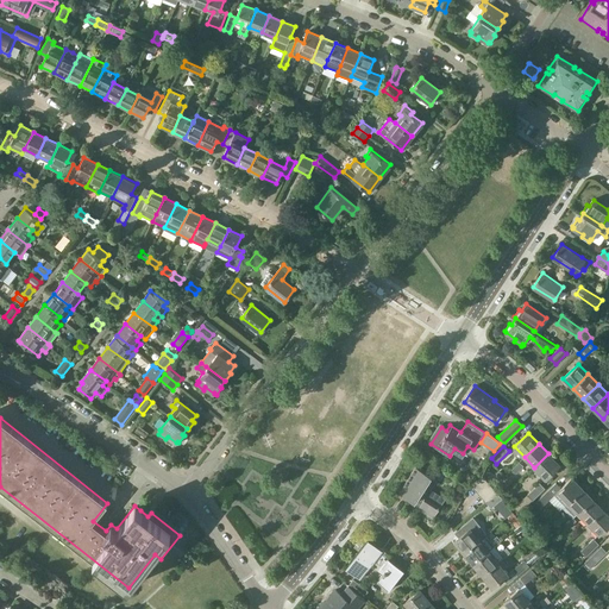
[(545,478),(559,465),(548,453),(534,468),(545,478)]
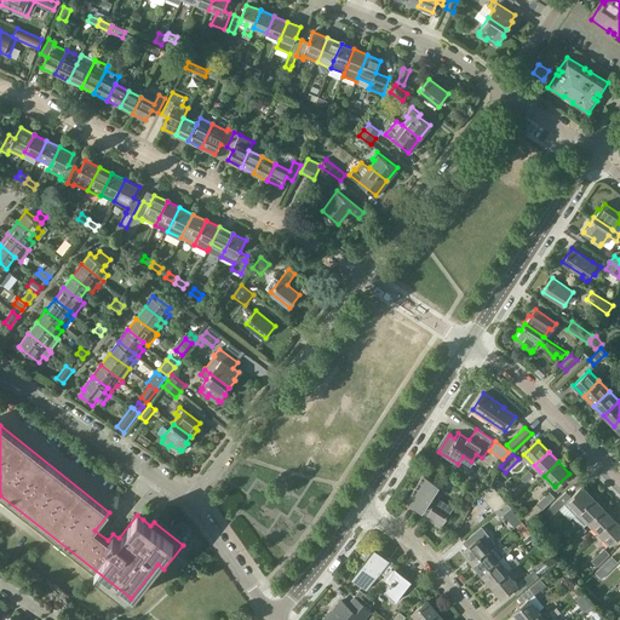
[(528,470),(521,478),(526,482),(533,475),(528,470)]
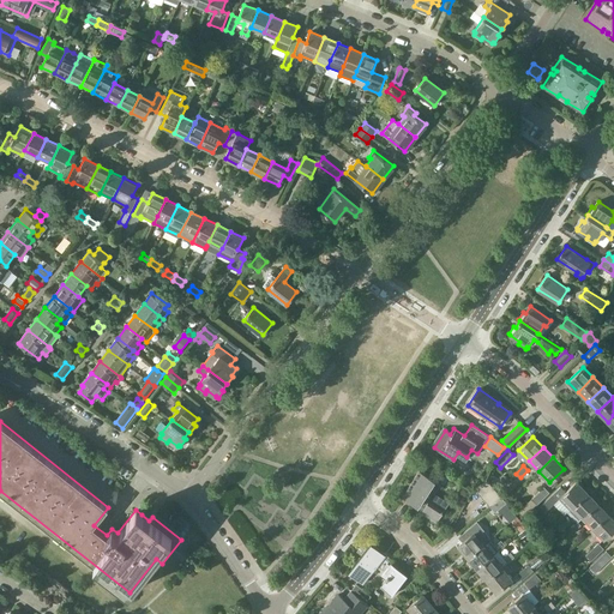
[(434,480),(420,470),(403,497),(417,506),(419,505),(423,509),(421,513),(435,523),(447,504),(434,494),(440,483),(440,482),(445,485),(450,477),(440,470),(434,480)]
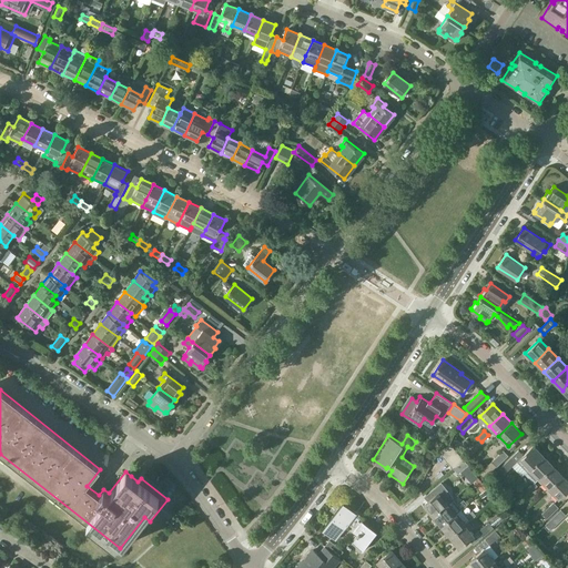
[(439,453),(444,458),(455,448),(450,444),(439,453)]
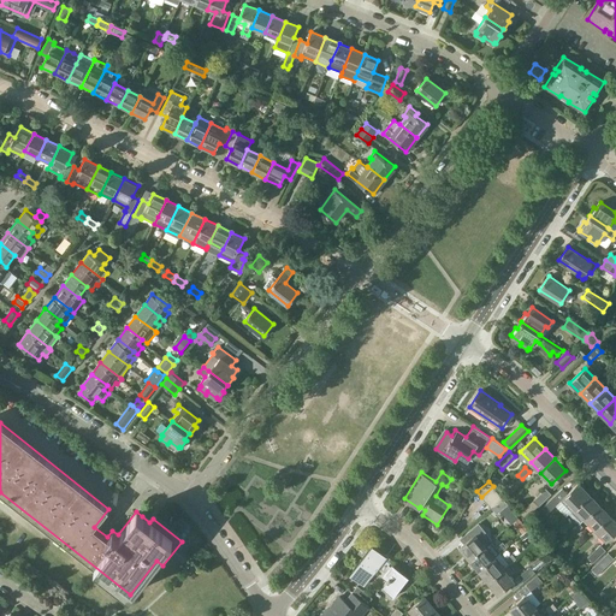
[(575,508),(590,493),(579,483),(568,493),(562,489),(542,509),(546,515),(564,497),(575,508)]
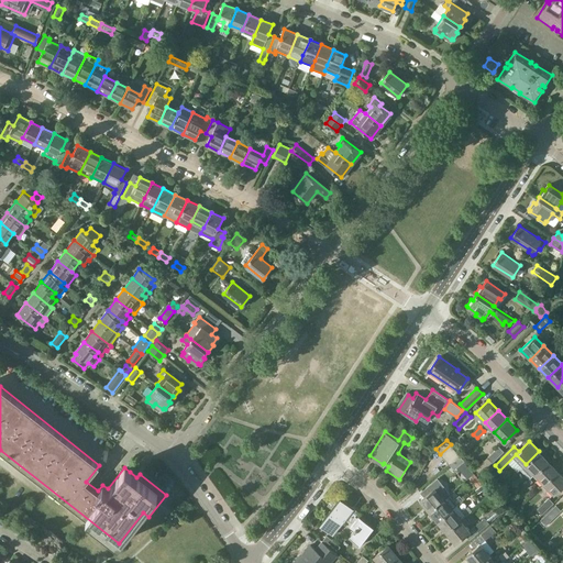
[(455,450),(451,444),(440,454),(445,459),(455,450)]
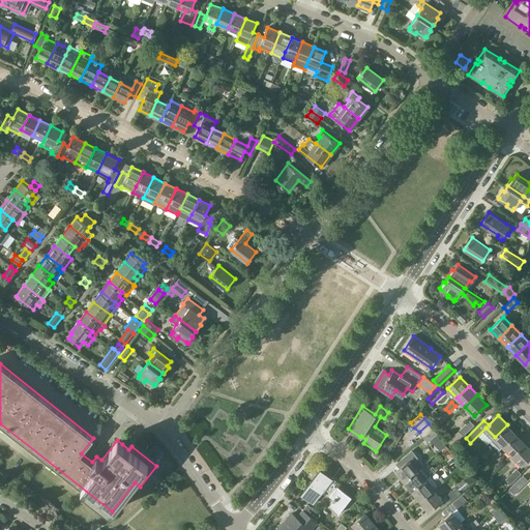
[(464,436),(474,425),(470,420),(459,431),(464,436)]
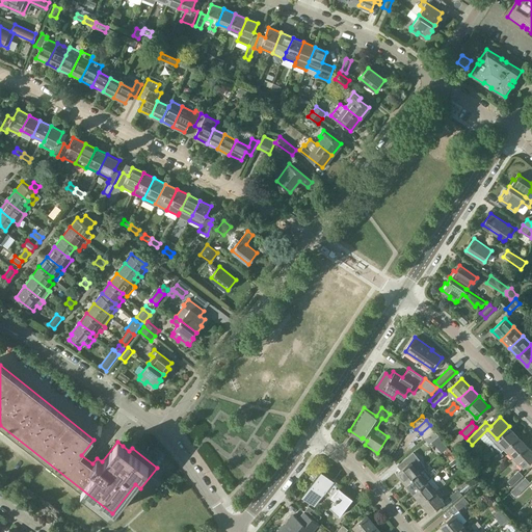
[(421,433),(425,439),(435,430),(430,425),(421,433)]
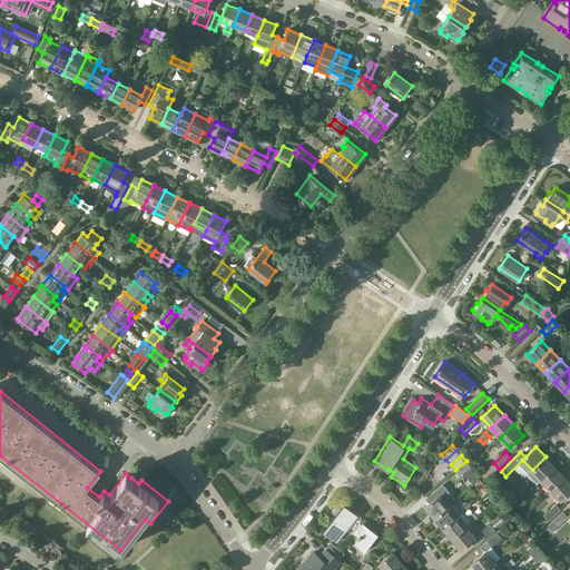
[(546,457),(532,470),(541,480),(554,467),(546,457)]
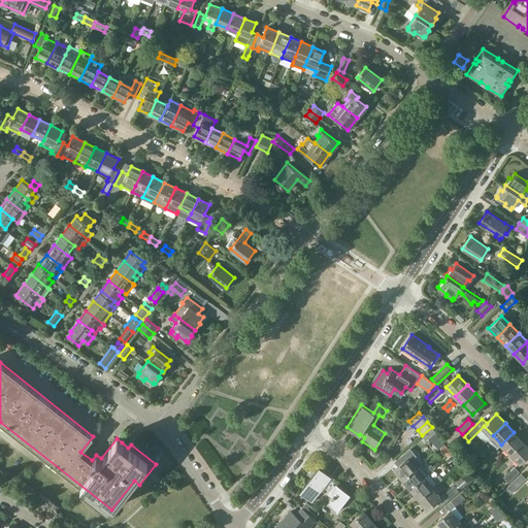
[(432,427),(422,435),(426,440),(435,432),(432,427)]
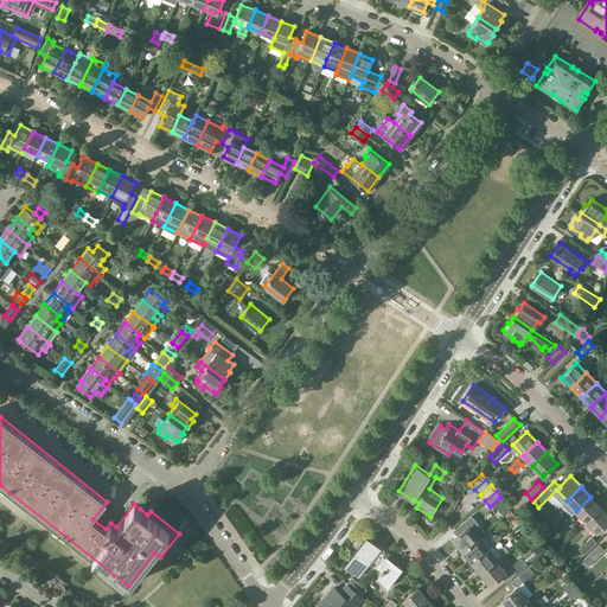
[(601,508),(590,497),(576,511),(587,521),(601,508)]
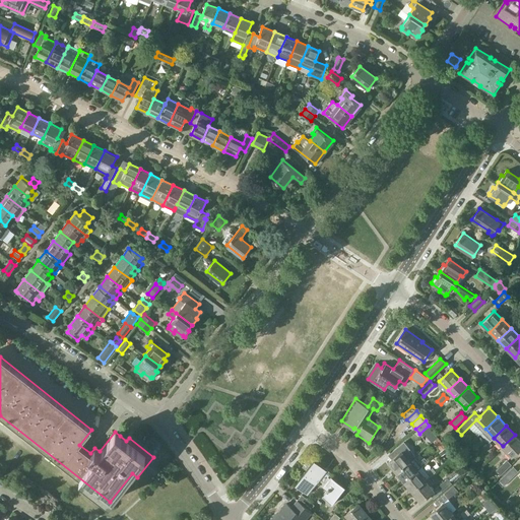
[(503,446),(503,447),(500,450),(509,459),(519,447),(519,440),(515,435),(503,446)]
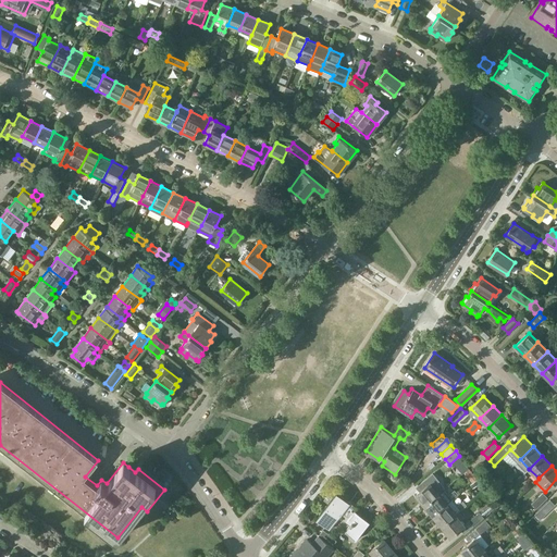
[(469,468),(463,472),(468,478),(473,473),(469,468)]
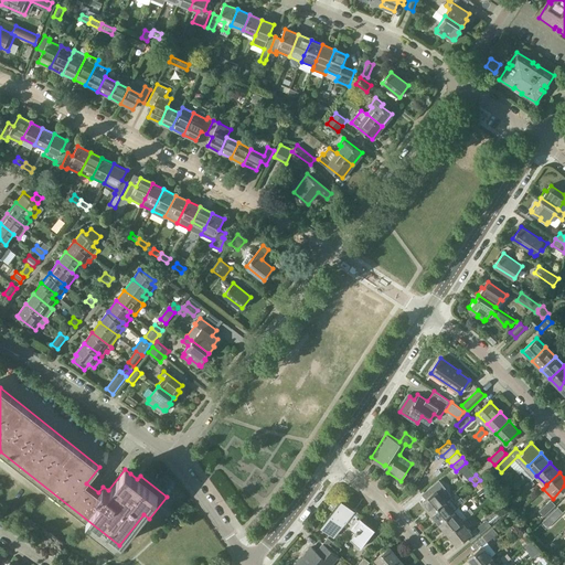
[(535,483),(532,480),(525,486),(529,489),(535,483)]
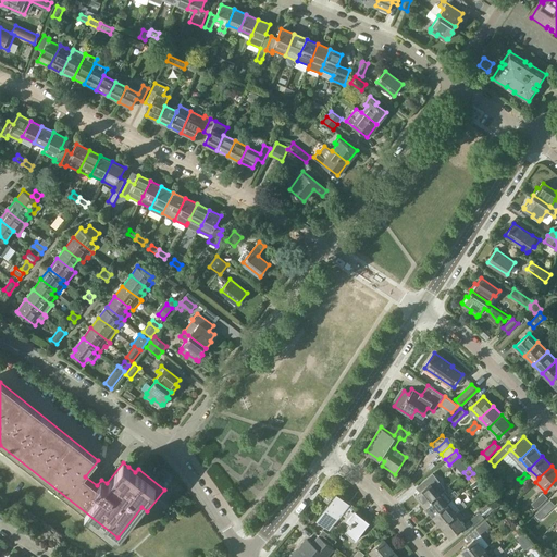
[(424,506),(438,494),(430,483),(416,495),(424,506)]
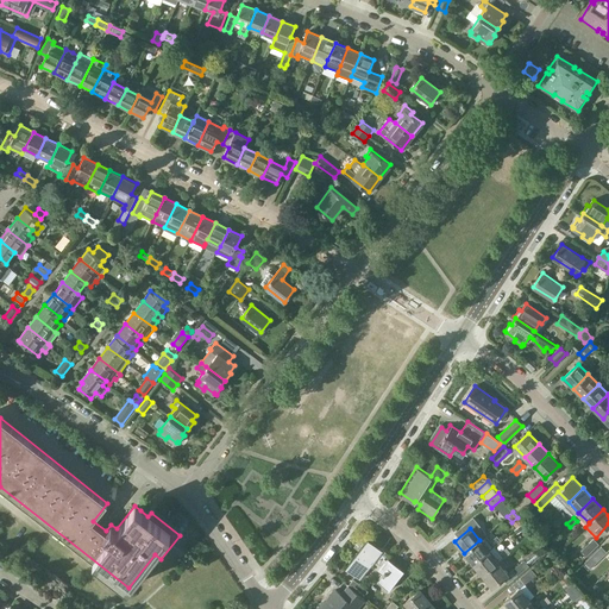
[(368,539),(346,567),(360,578),(372,563),(377,566),(384,572),(383,575),(377,582),(389,590),(405,570),(388,558),(387,559),(380,553),(382,550),(368,539)]
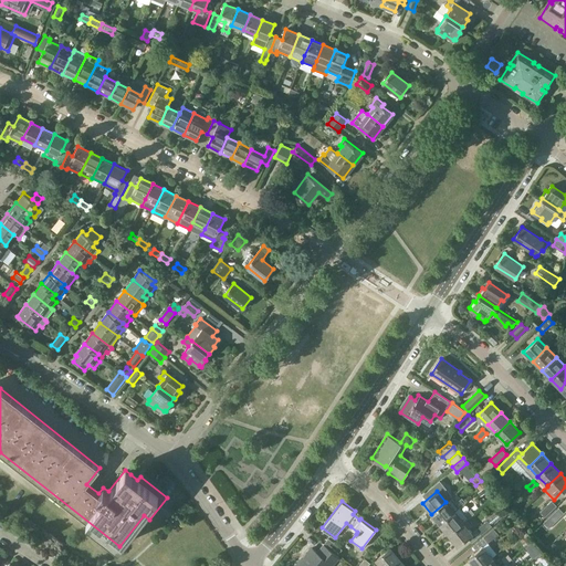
[(545,517),(556,505),(552,501),(540,512),(545,517)]
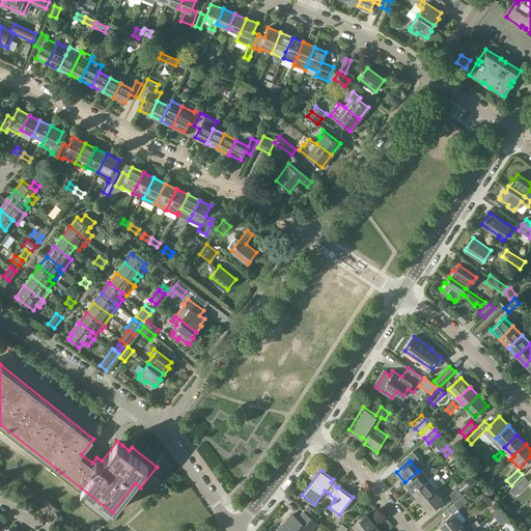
[(413,492),(426,480),(418,471),(404,482),(413,492)]
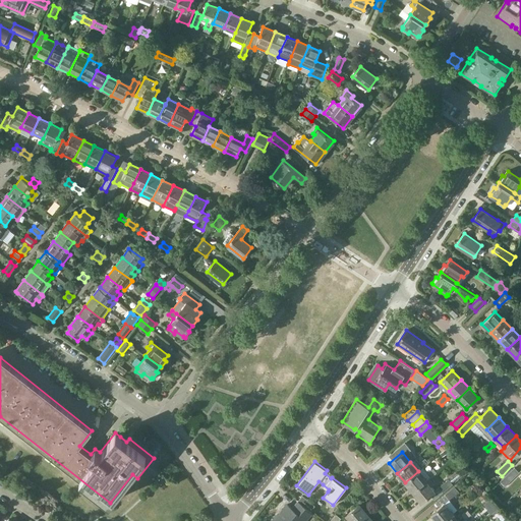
[(418,471),(405,482),(412,491),(430,476),(438,471),(436,469),(435,470),(433,469),(427,473),(422,468),(418,471)]
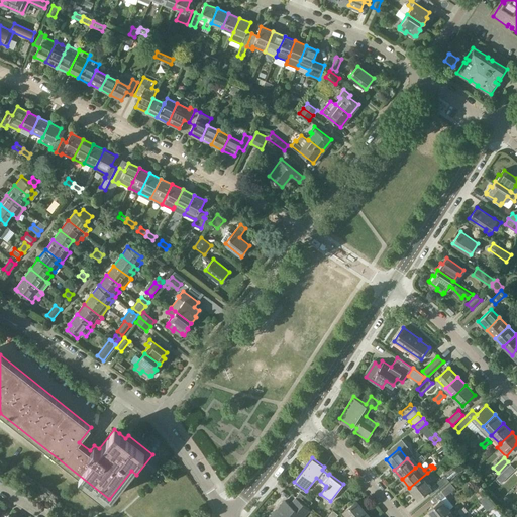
[(503,481),(515,469),(510,464),(498,477),(503,481)]
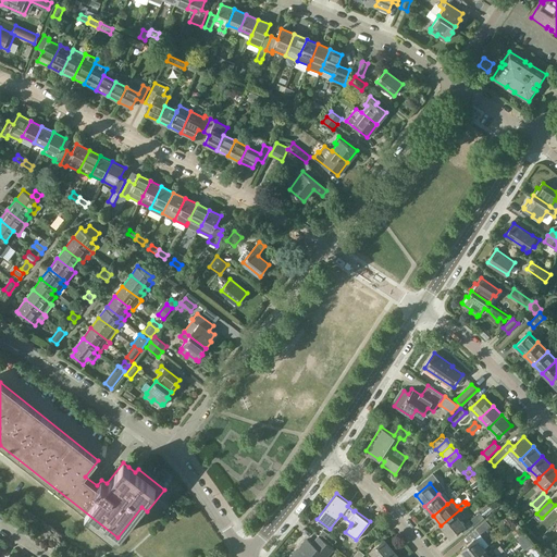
[(480,512),(466,523),(467,524),(470,529),(472,527),(484,518),(483,517),(493,508),(490,505),(480,512)]
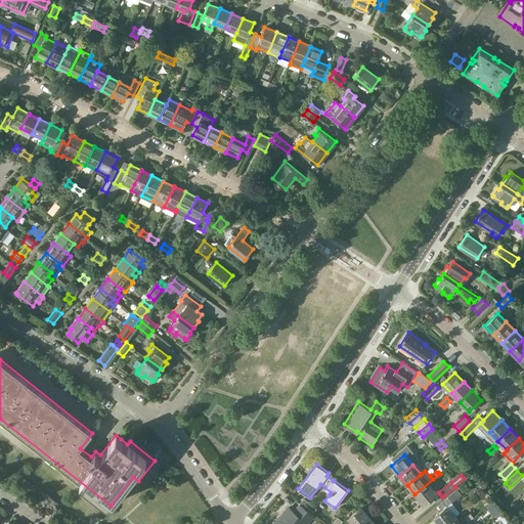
[(433,479),(415,494),(424,505),(437,493),(433,489),(438,486),(433,479)]
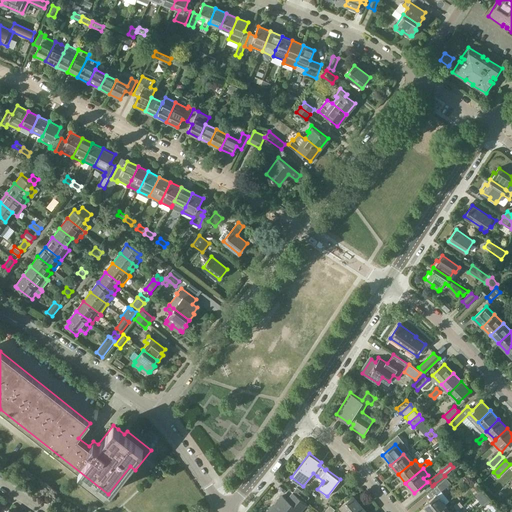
[(436,487),(434,488),(439,493),(441,491),(451,483),(448,479),(447,478),(436,487)]
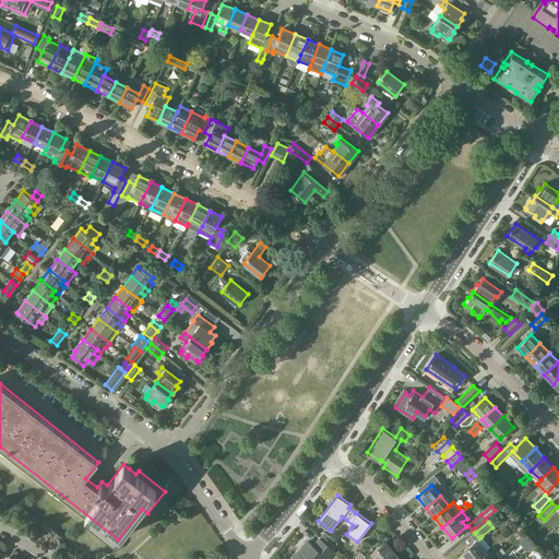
[(520,540),(525,536),(520,530),(514,535),(520,540)]
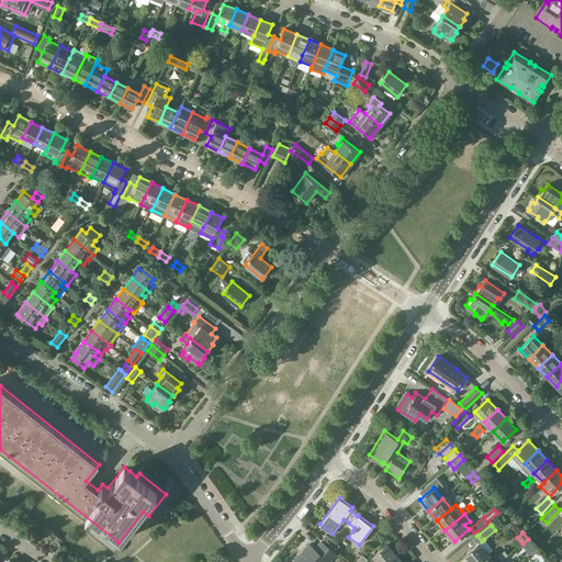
[(550,539),(543,546),(552,554),(559,548),(550,539)]
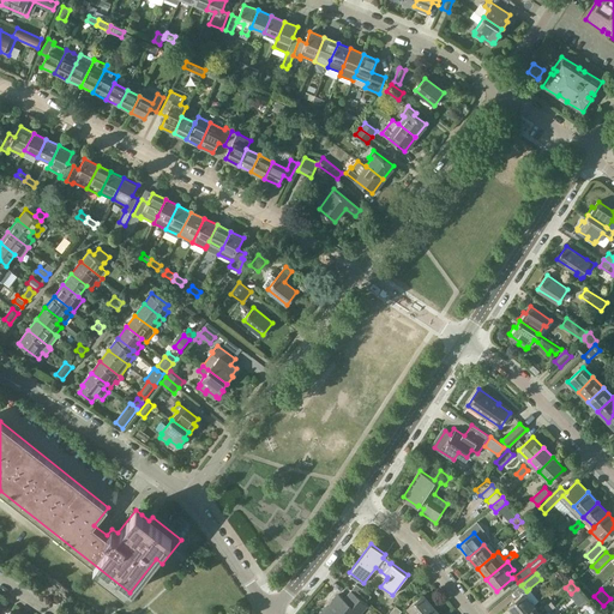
[(333,602),(329,607),(327,606),(319,613),(355,613),(357,611),(360,613),(368,603),(351,590),(344,600),(338,594),(332,601),(333,602)]
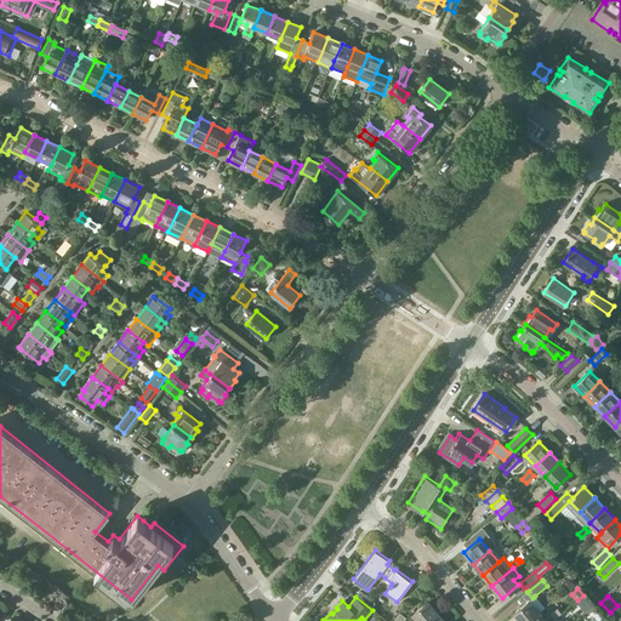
[(520,620),(527,620),(540,611),(530,600),(514,613),(520,620)]
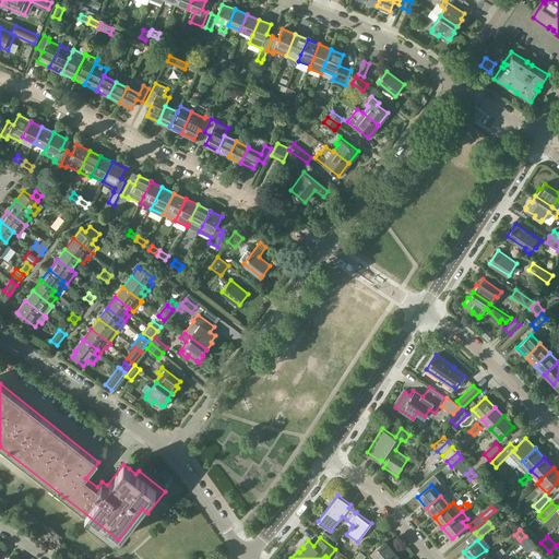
[(376,558),(385,558),(394,551),(385,542),(371,552),(376,558)]
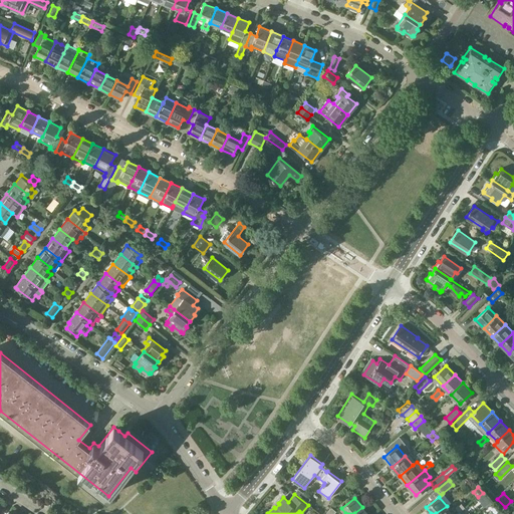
[(490,507),(495,513),(500,511),(494,503),(490,507)]
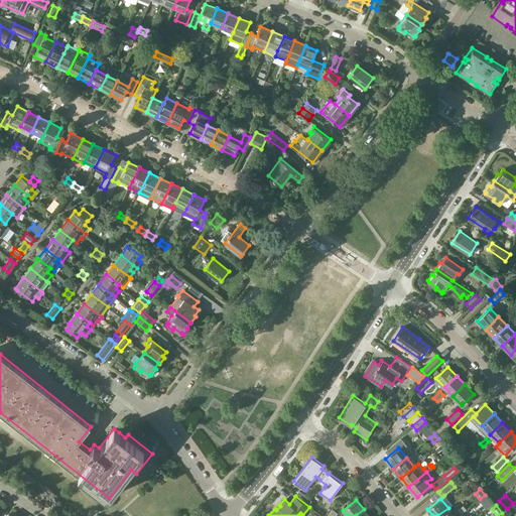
[(461,514),(462,514),(467,510),(464,506),(458,510),(461,514)]
